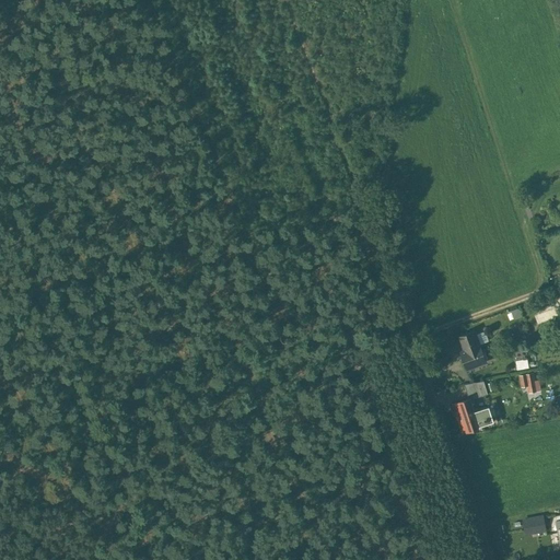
[(559,294),(532,305),(538,323),(559,314),(559,294)]
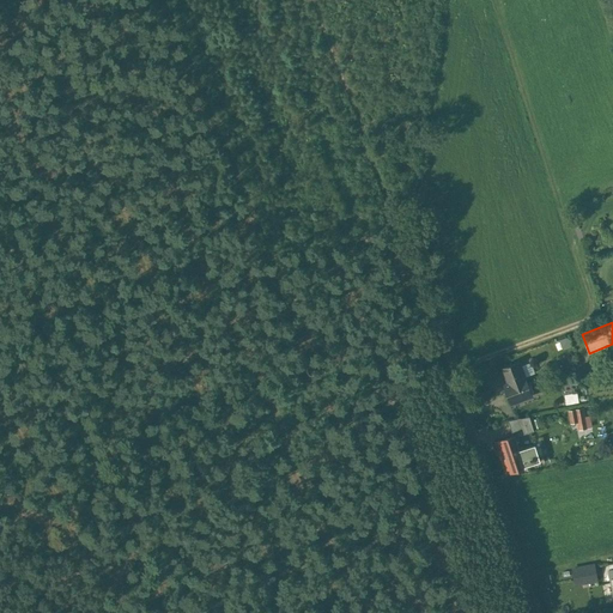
[(562,340),(564,346),(574,341),(571,335),(562,340)]
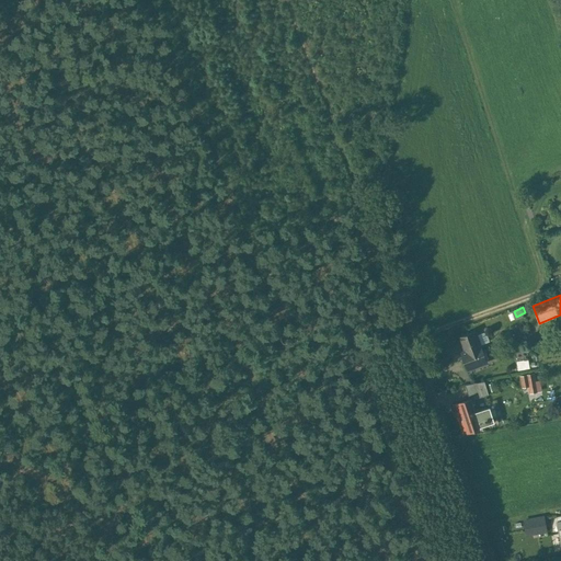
[(474,332),(459,338),(465,351),(461,353),(468,369),(485,363),(487,363),(480,345),(479,344),(476,335),(474,332)]
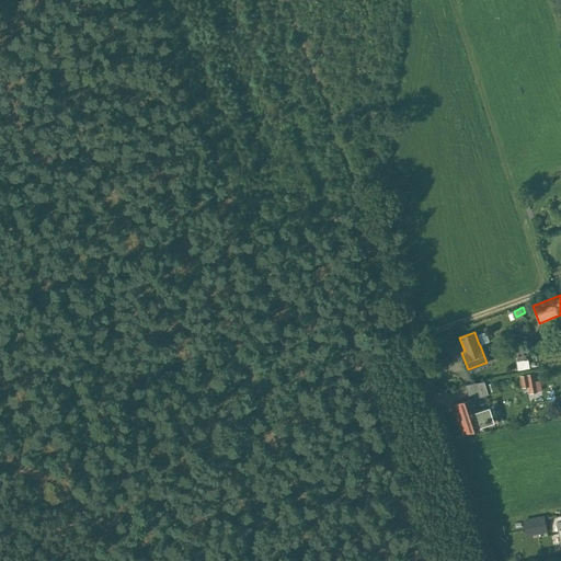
[(484,332),(476,335),(479,344),(488,341),(484,332)]
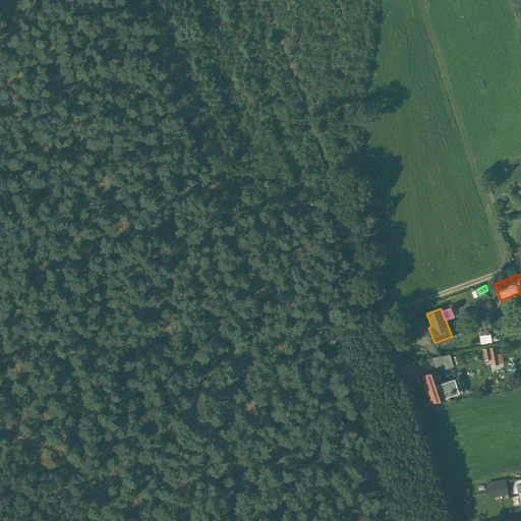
[(414,338),(406,316),(398,320),(405,341),(414,338)]
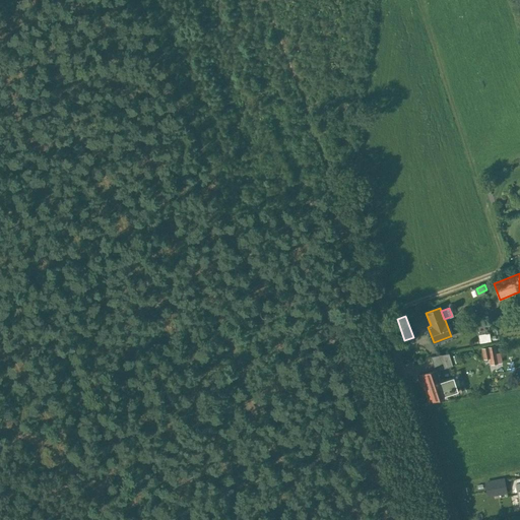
[(489,334),(478,335),(479,343),(491,341),(489,334)]
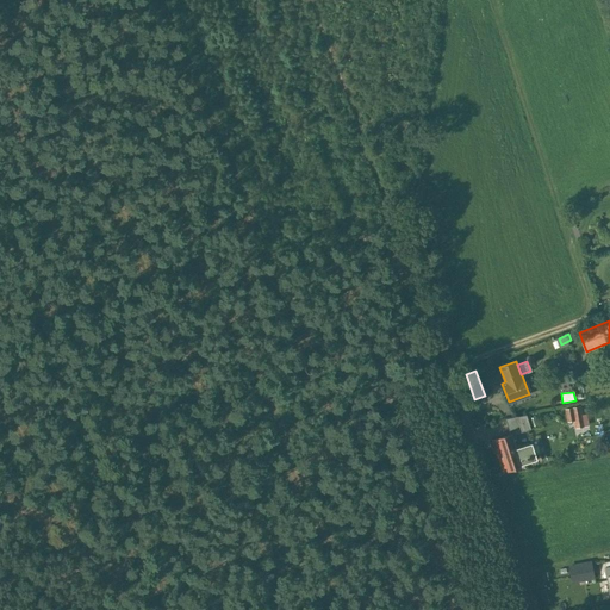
[(584,404),(568,408),(571,423),(586,419),(584,404)]
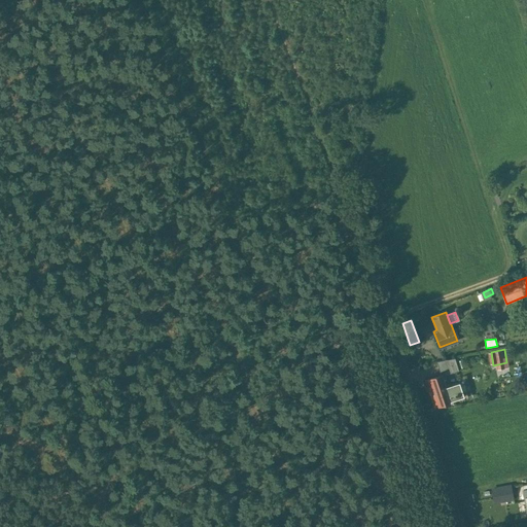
[(455,358),(436,361),(438,370),(450,366),(452,373),(458,371),(455,358)]
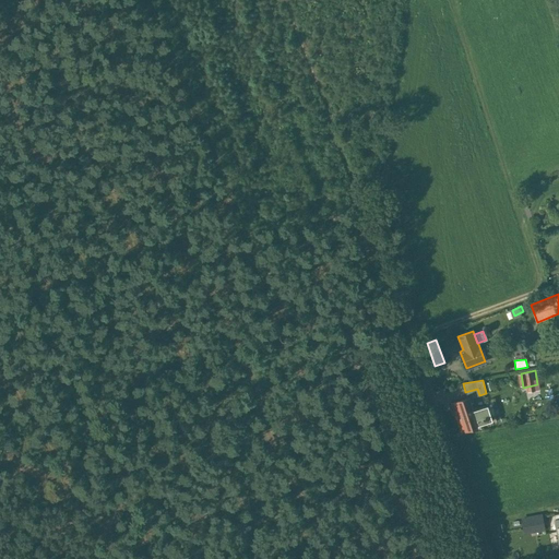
[(484,407),(473,411),(468,400),(470,400),(468,399),(453,403),(462,430),(483,424),(483,423),(487,421),(492,419),(492,417),(490,417),(487,418),(484,407)]
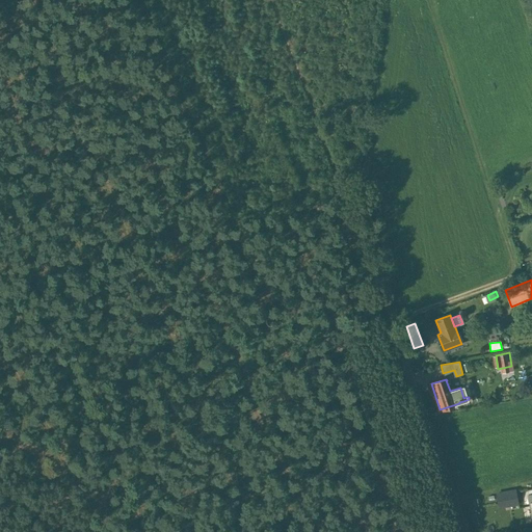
[(516,489),(497,493),(500,509),(520,505),(516,489)]
